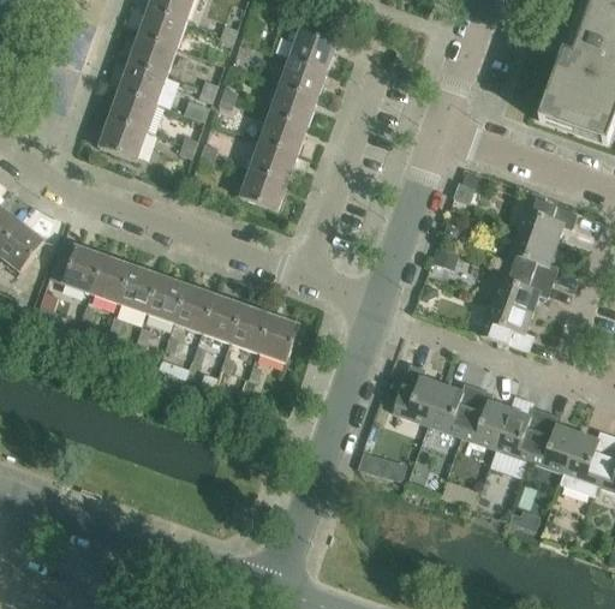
[(153,0),(150,7),(187,21),(193,0),(153,0)]
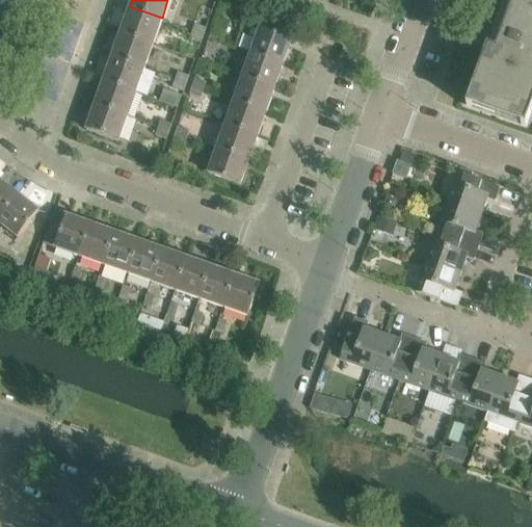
[(531,107),(531,0),(512,0),(497,49),(487,46),(470,97),(529,117),(531,107)]
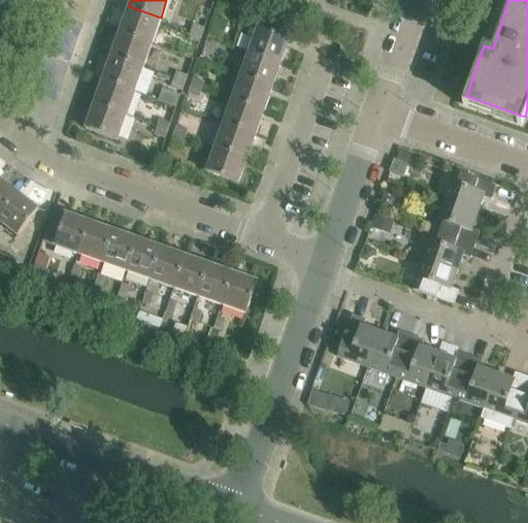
[(129,6),(120,30),(153,41),(161,18),(129,6)]
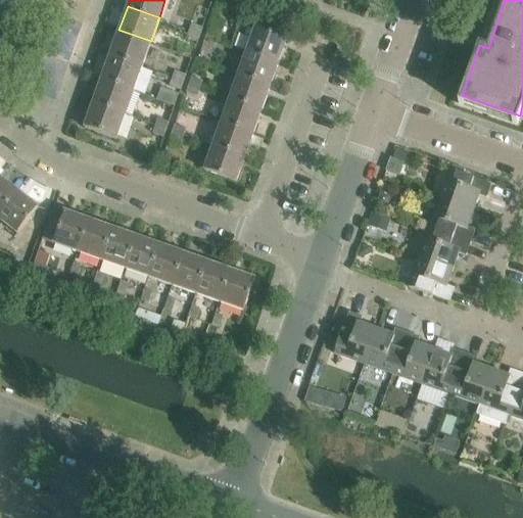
[(199,32),(202,22),(191,18),(188,28),(199,32)]
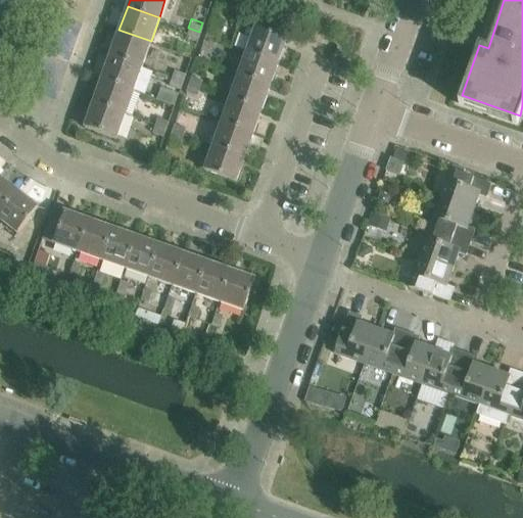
[(255,25),(247,49),(279,60),(288,36),(255,25)]
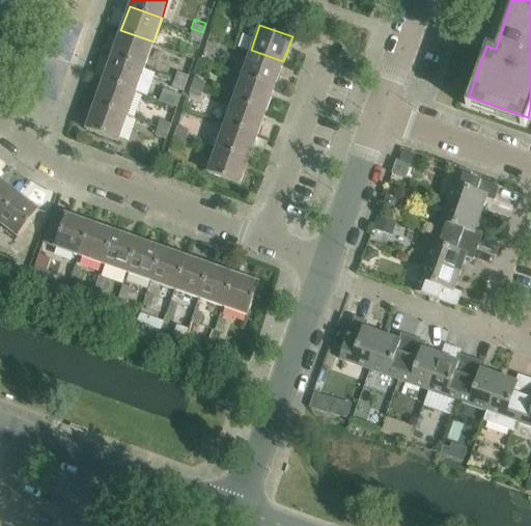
[(223,30),(210,26),(207,33),(221,38),(223,30)]
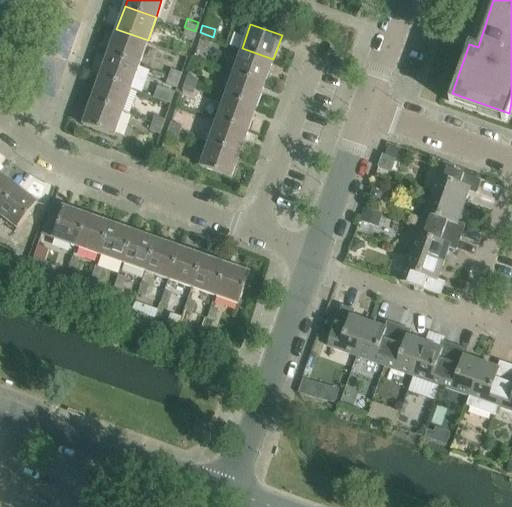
[(192,38),(195,31),(184,27),(181,34),(192,38)]
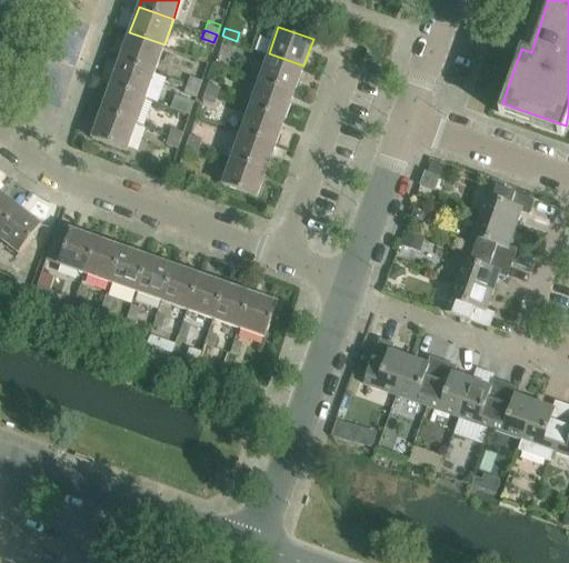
[(129,32),(120,58),(155,70),(165,44),(129,32)]
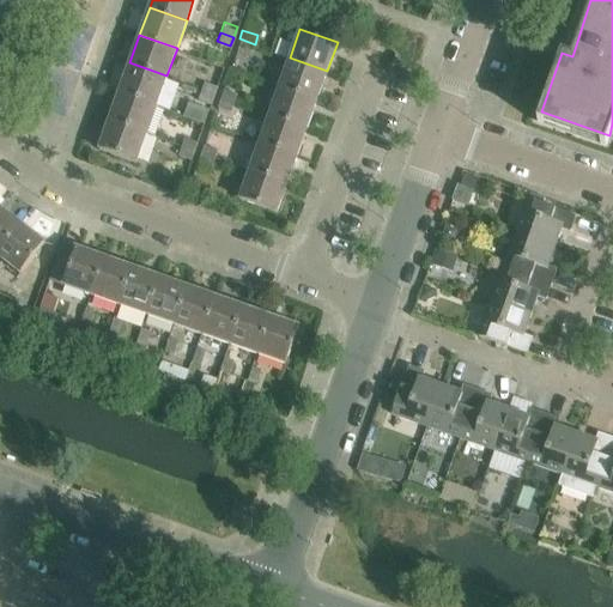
[(250,55),(255,44),(240,38),(236,49),(250,55)]
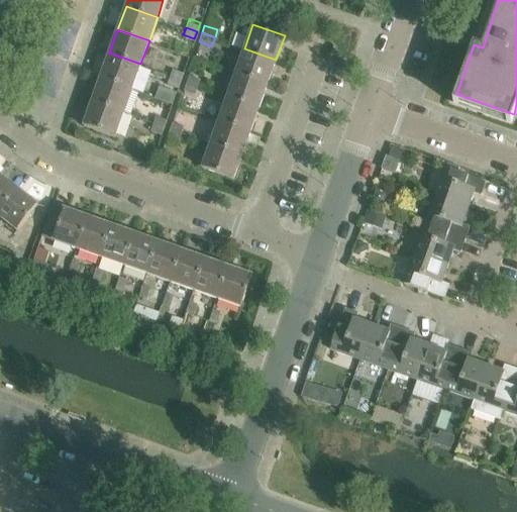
[(276,60),(244,48),(236,72),(268,83),(276,60)]
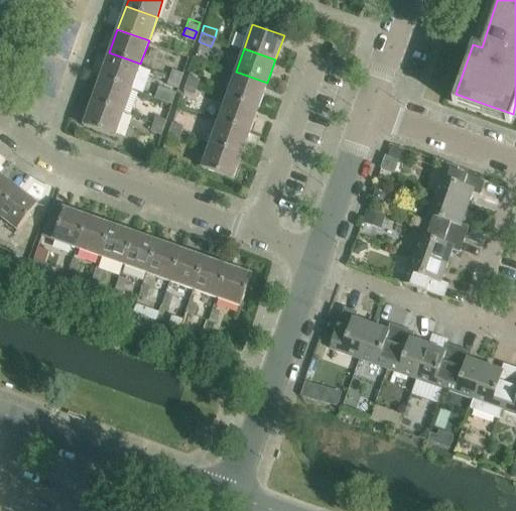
[(109,52),(101,77),(132,87),(140,64),(109,52)]
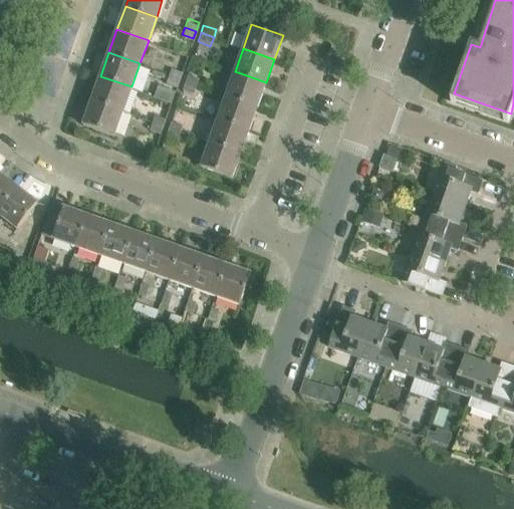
[(180,77),(182,70),(171,66),(168,73),(180,77)]
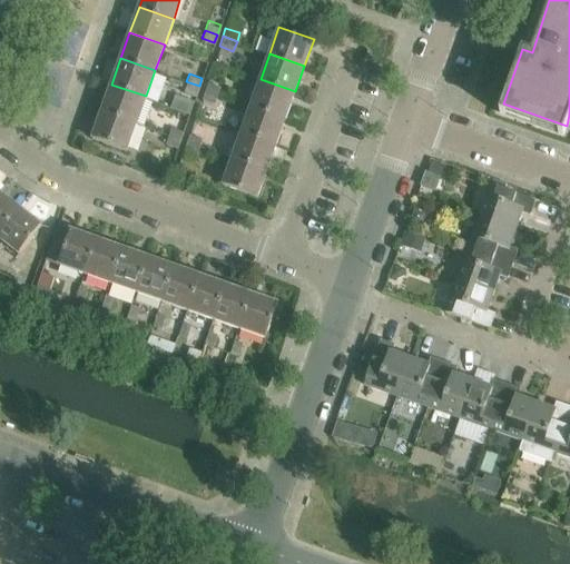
[(295,91),(261,79),(252,105),(286,117),(295,91)]
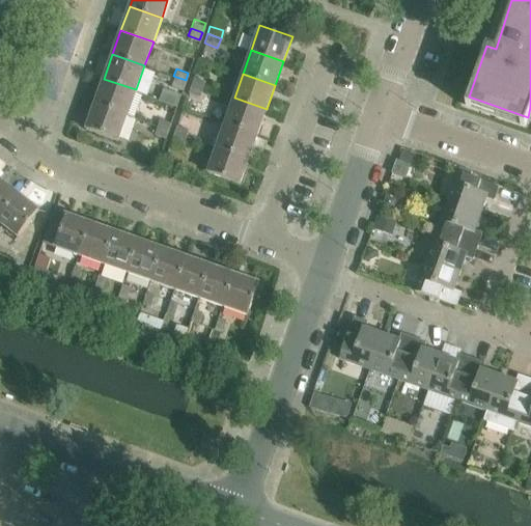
[(206,79),(193,75),(190,82),(203,86),(206,79)]
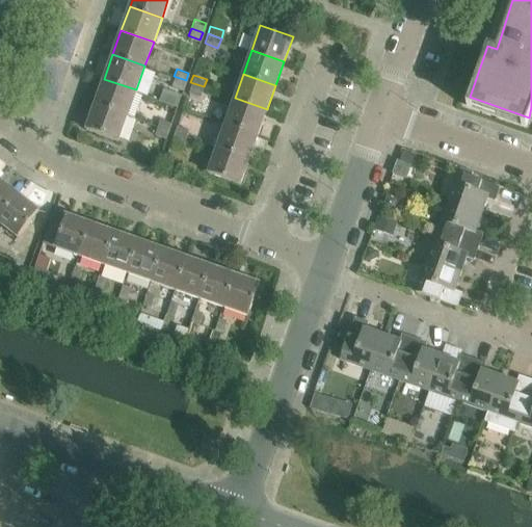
[(182,89),(186,80),(174,76),(170,84),(182,89)]
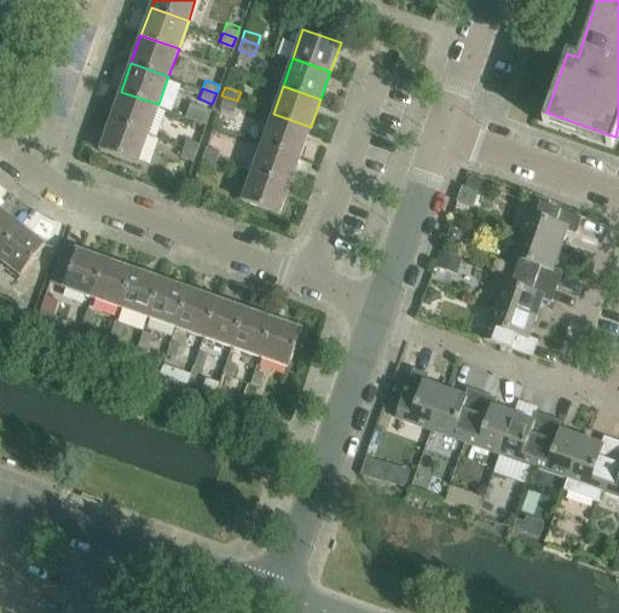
[(121,92),(111,120),(149,133),(158,104),(121,92)]
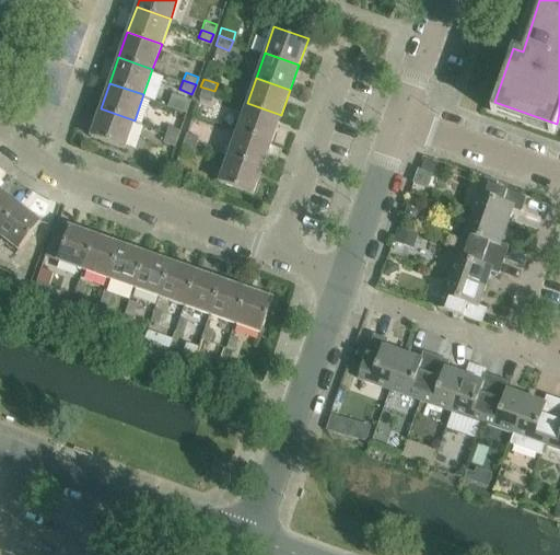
[(211,101),(214,91),(200,87),(197,95),(211,101)]
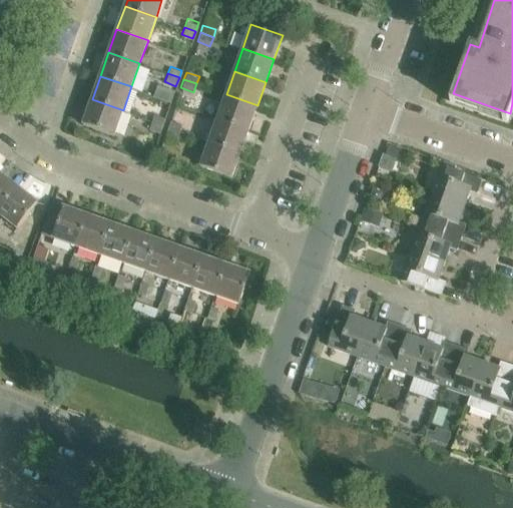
[(258,105),(226,94),(217,117),(249,128),(258,105)]
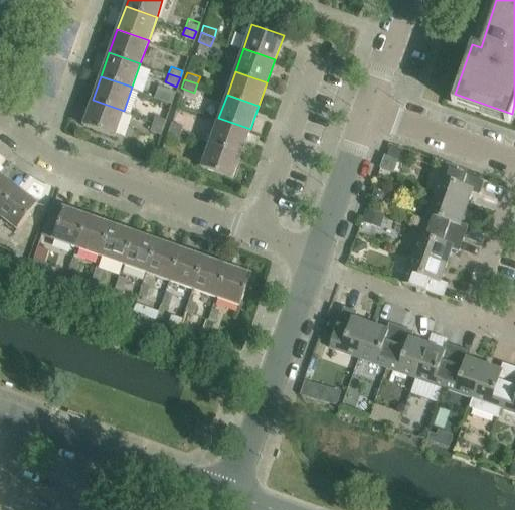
[(116,134),(124,111),(93,100),(83,123),(116,134)]
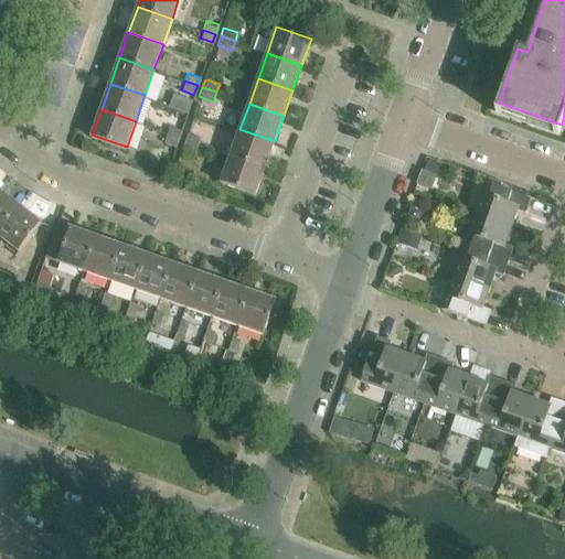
[(169,124),(167,131),(179,136),(182,128),(169,124)]
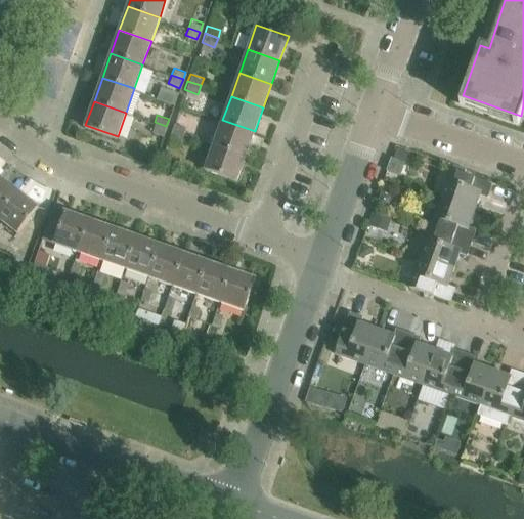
[(174,119),(171,128),(184,133),(187,124),(174,119)]
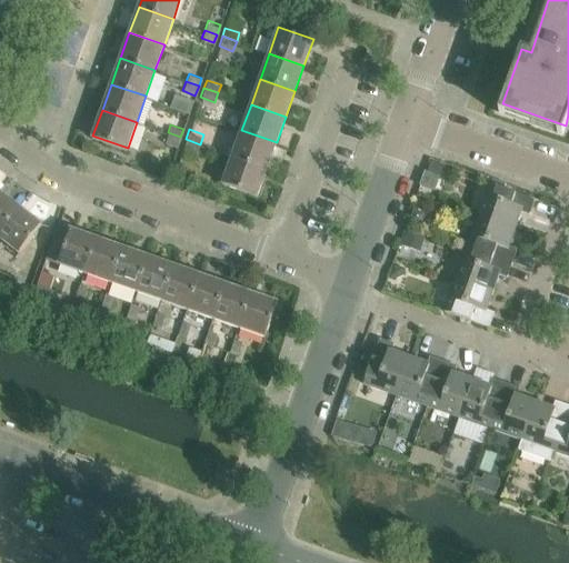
[(277,142),(241,130),(232,156),(267,168),(277,142)]
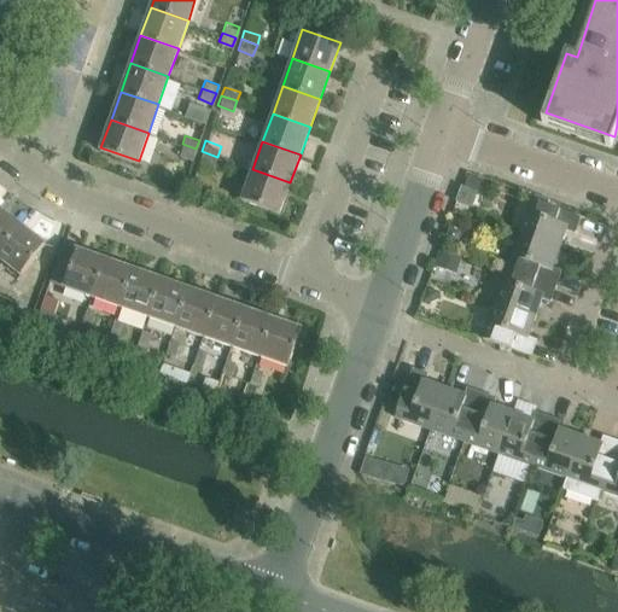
[(192,159),(196,149),(182,144),(179,155),(192,159)]
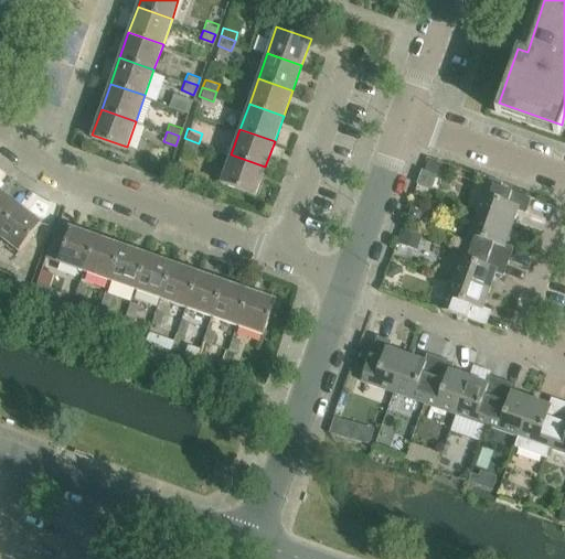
[(195,151),(199,143),(184,138),(181,147),(195,151)]
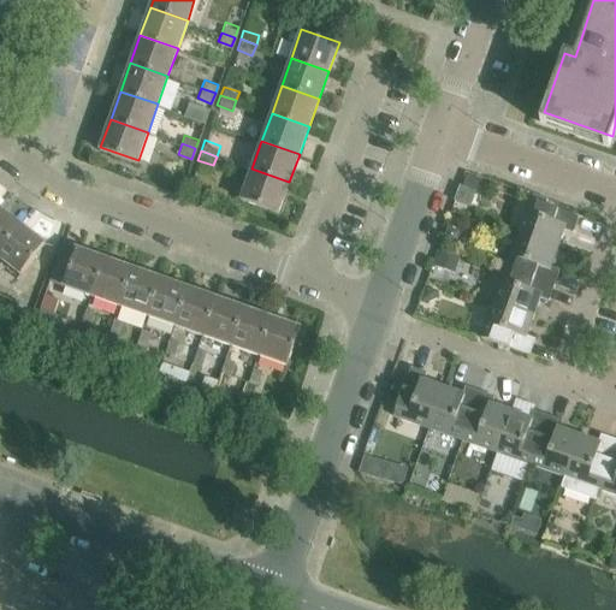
[(289,182),(252,169),(242,197),(279,211),(289,182)]
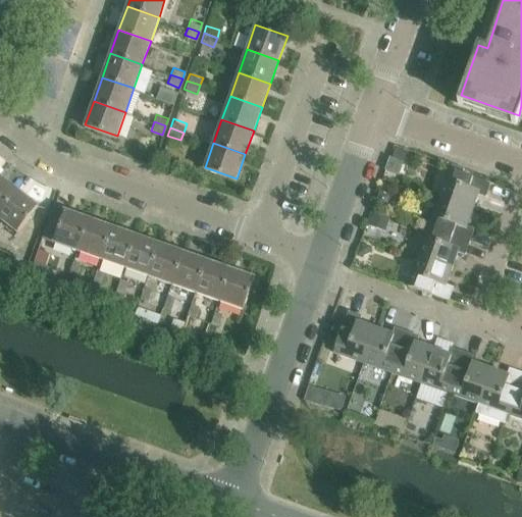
[(450,167),(438,197),(473,209),(478,193),(486,195),(490,182),(450,167)]
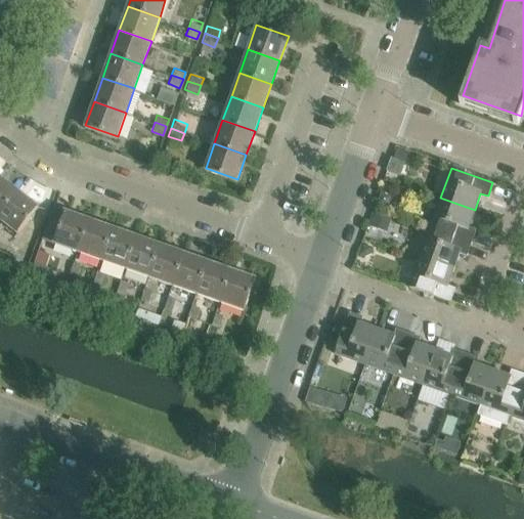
[(0,213),(18,189),(0,174),(0,213)]
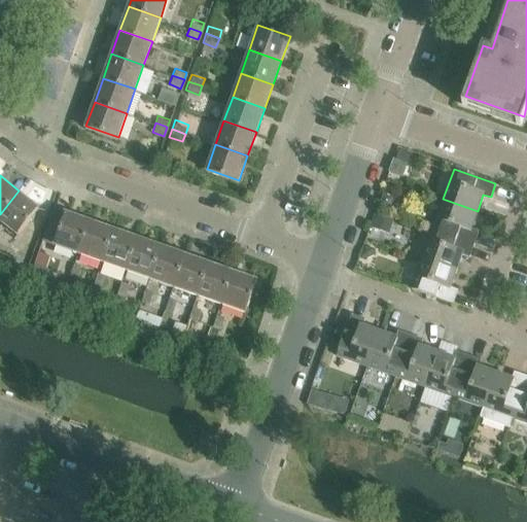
[(39,206),(19,190),(0,214),(0,218),(19,233),(39,206)]
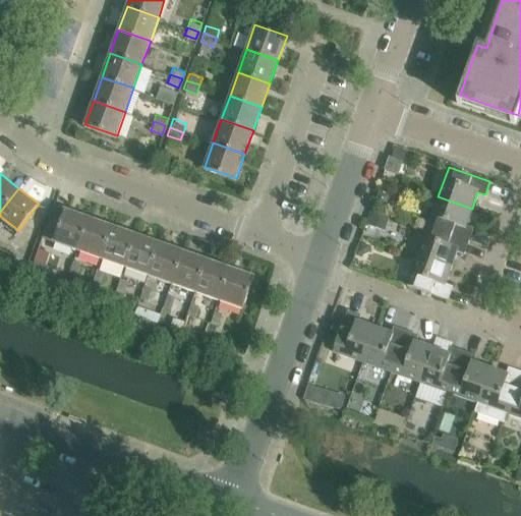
[(472,209),(438,196),(427,225),(469,240),(473,227),(466,225),(472,209)]
